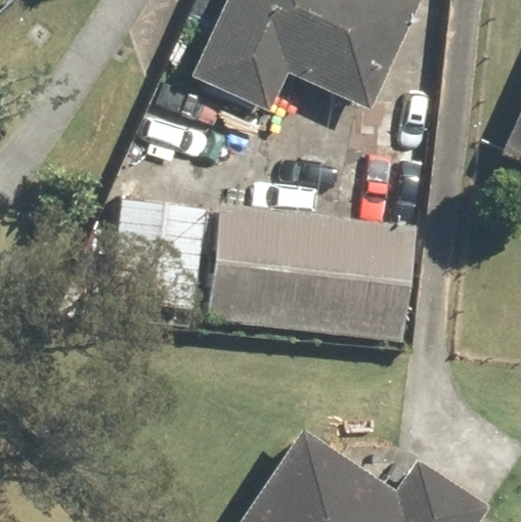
[(421,0),(232,0),(228,10),(198,77),(269,111),(287,73),(370,111),(421,0)]
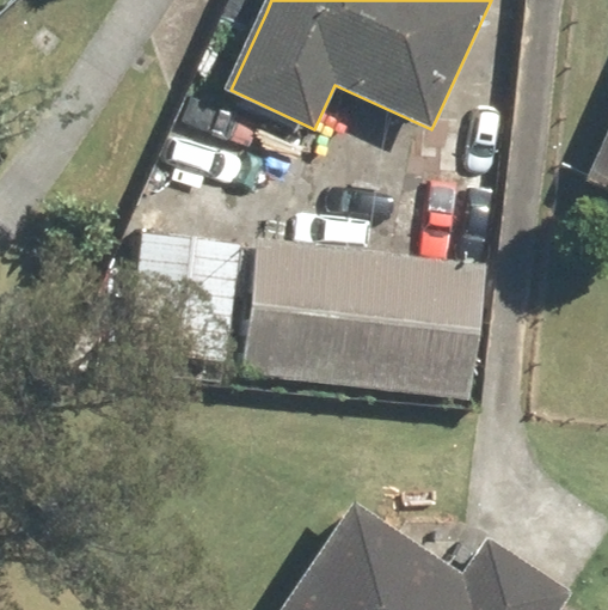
[(607,139),(593,174),(607,181),(607,139)]
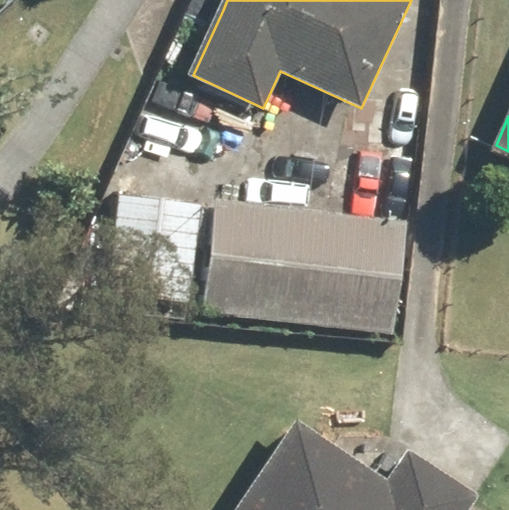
[(111,291),(189,301),(200,204),(123,195),(111,291)]
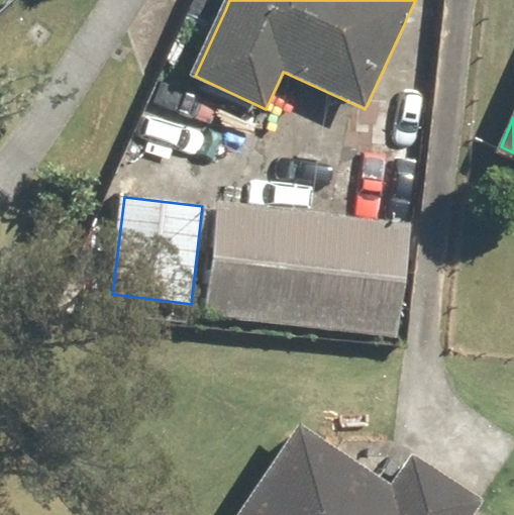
[(229,202),(214,315),(390,337),(405,225),(229,202)]
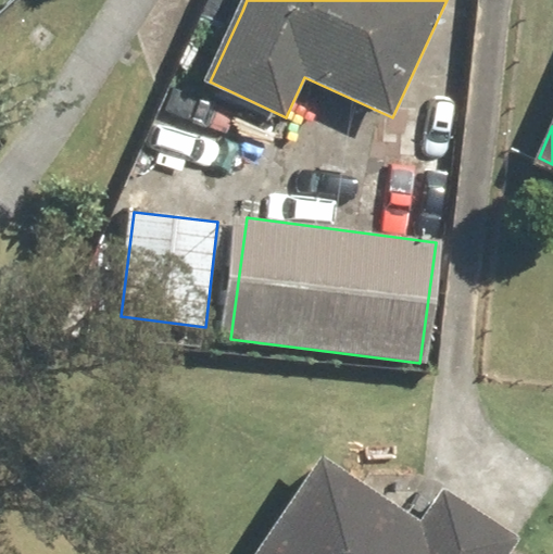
[(319,450),(251,553),(510,553),(522,538),(444,487),(424,517),(319,450)]
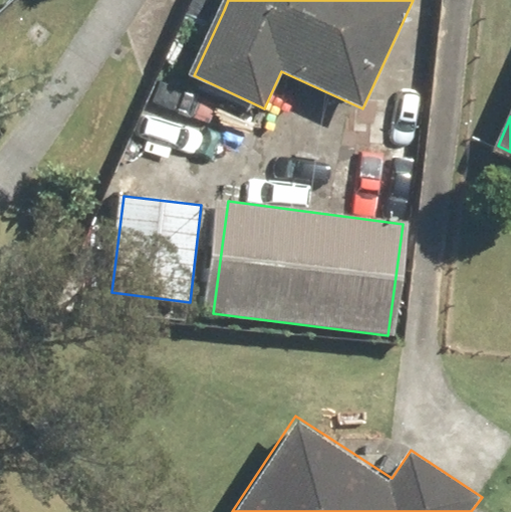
All buildings are outlined.
